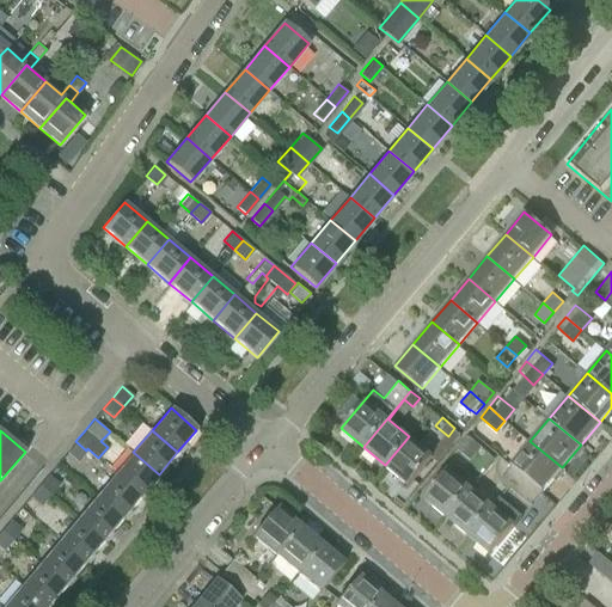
[(409,436),(385,465),(408,484),(432,455),(409,436)]
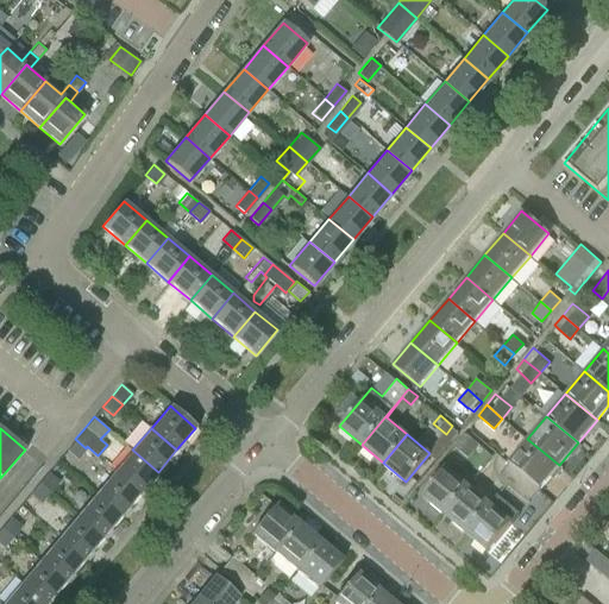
[(466,455),(478,442),(470,435),(458,448),(466,455)]
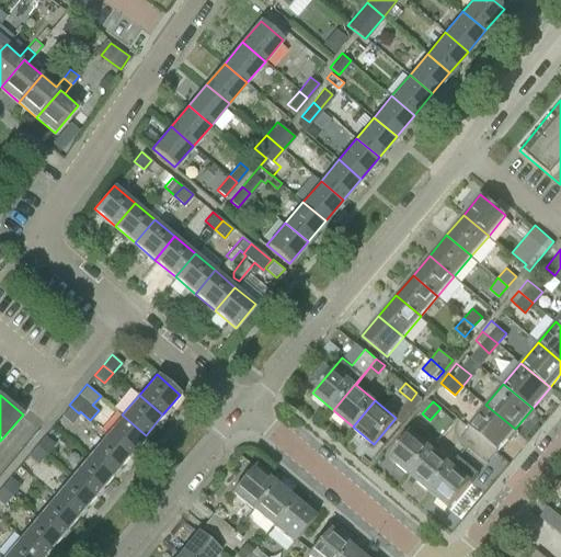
[(79,413),(69,405),(61,413),(71,422),(79,413)]
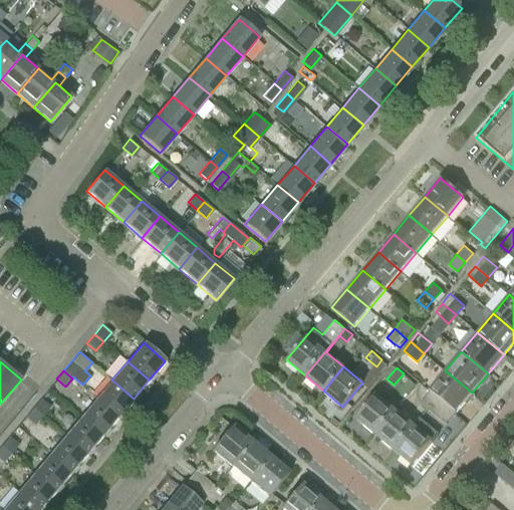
[(472,393),(445,370),(428,390),(430,392),(421,402),(445,423),(454,412),(455,413),(472,393)]
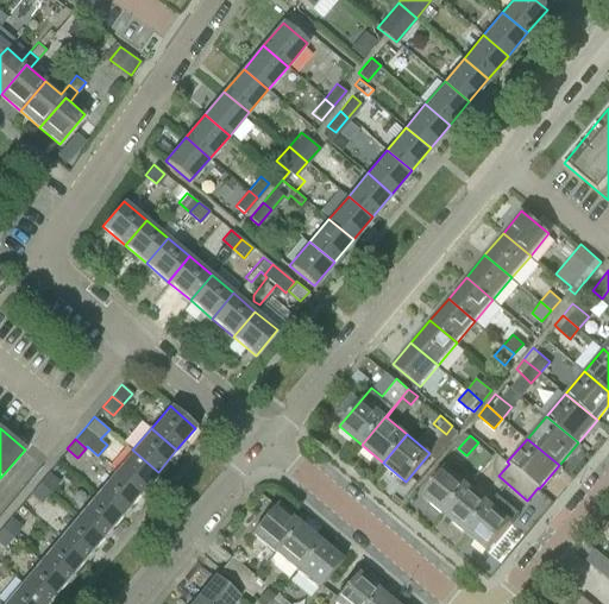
[(114,472),(139,494),(158,472),(132,450),(114,472)]
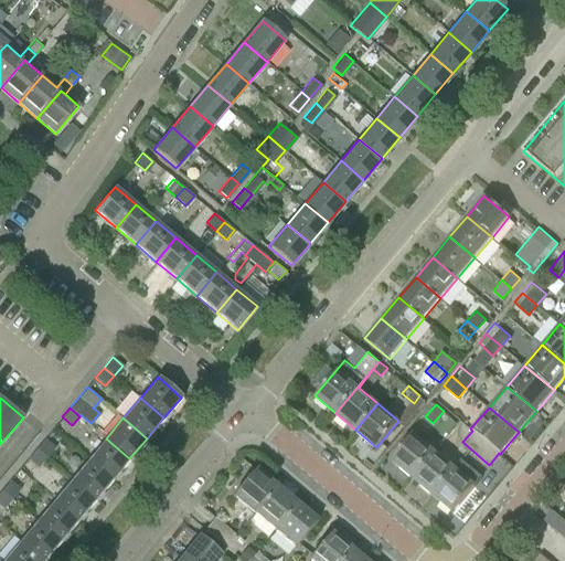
[(411,476),(433,451),(413,433),(391,459),(411,476)]
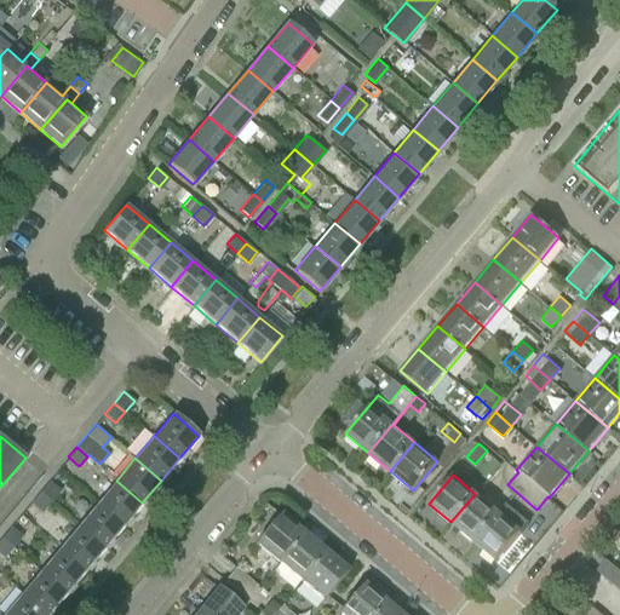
[(39,492),(50,500),(59,488),(49,480),(39,492)]
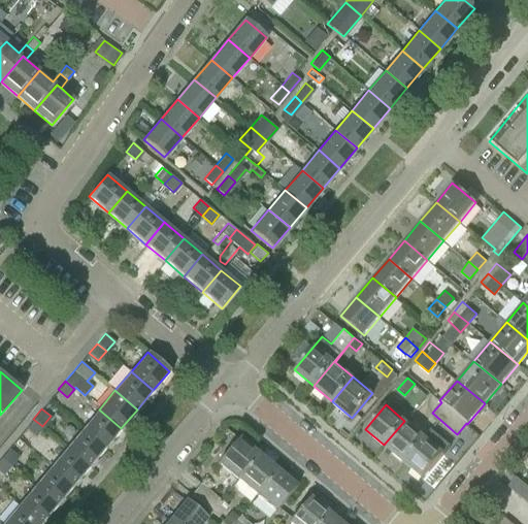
[(83,428),(105,447),(121,428),(99,410),(83,428)]
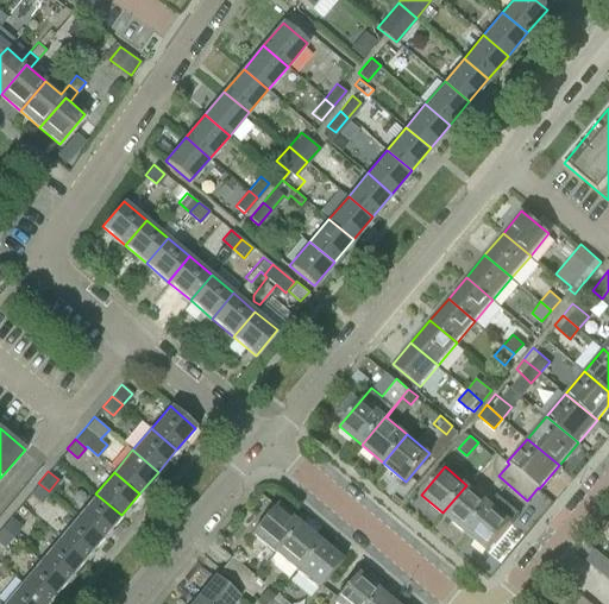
[(49,491),(38,483),(30,492),(41,502),(49,491)]
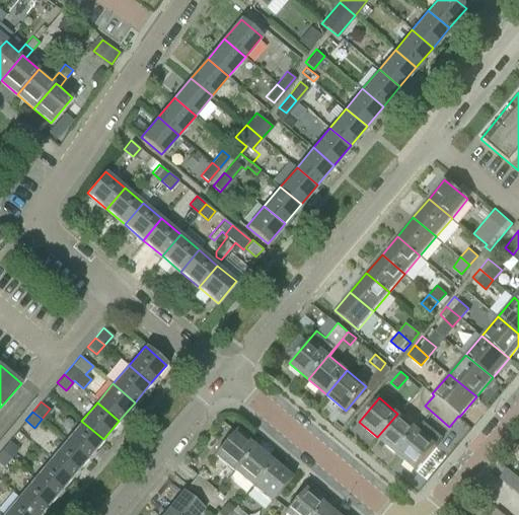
[(397,414),(377,437),(396,453),(417,429),(397,414)]
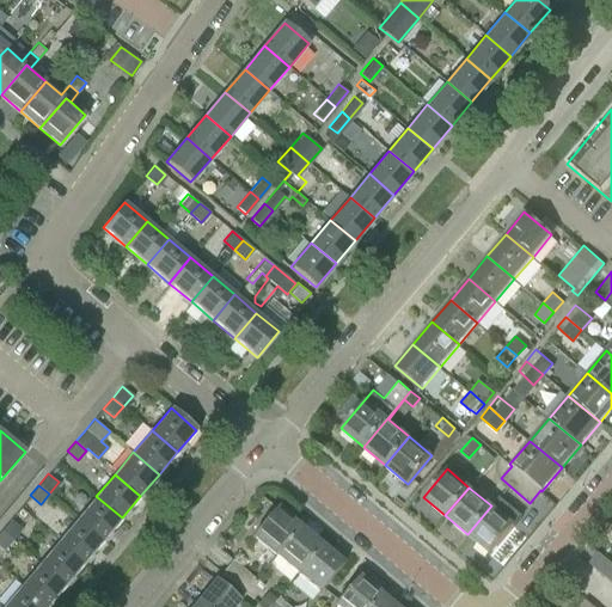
[(500,495),(491,506),(513,523),(521,513),(500,495)]
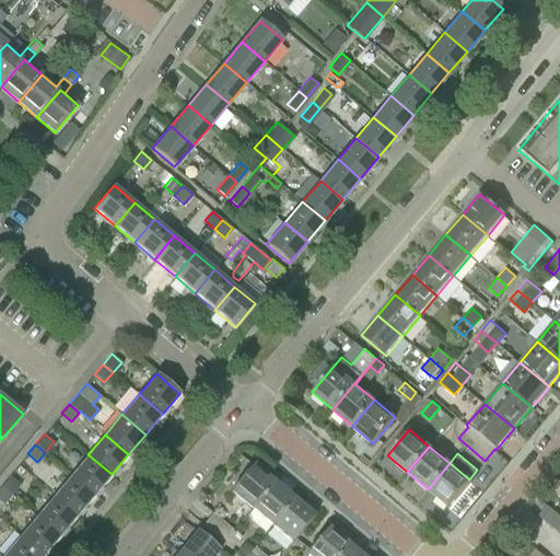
[(71,474),(94,495),(112,474),(88,454),(71,474)]
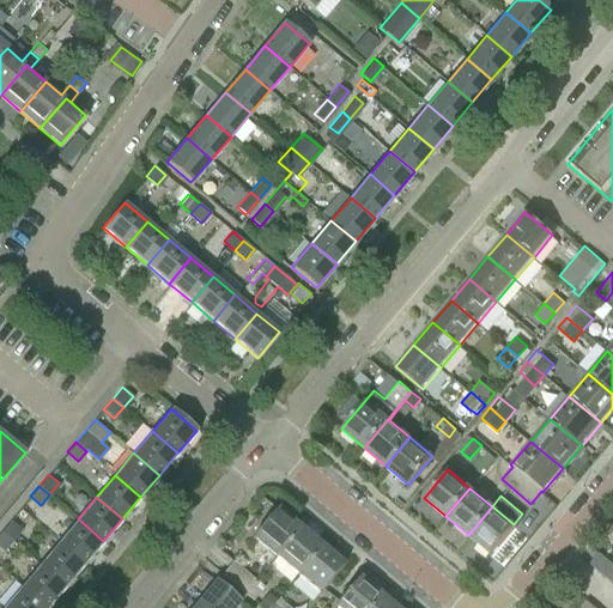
[(492,506),(468,535),(491,553),(514,524),(492,506)]
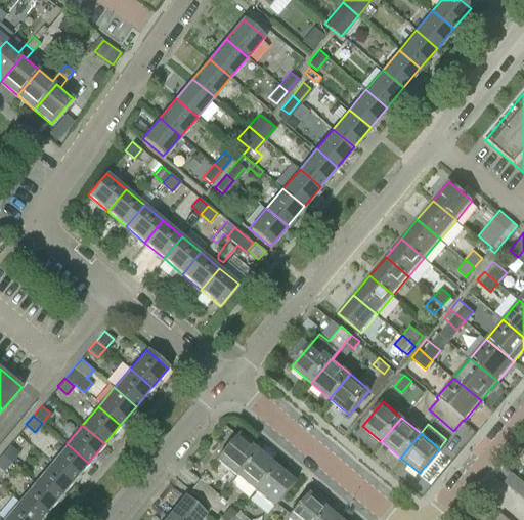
[(234,474),(255,449),(236,434),(216,459),(234,474)]
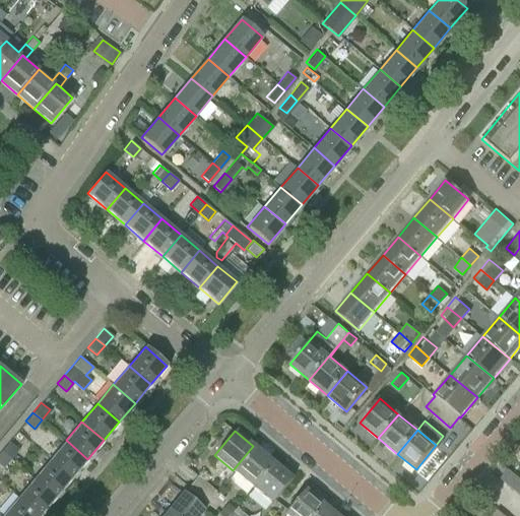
[(1,450),(10,457),(18,448),(9,440),(1,450)]
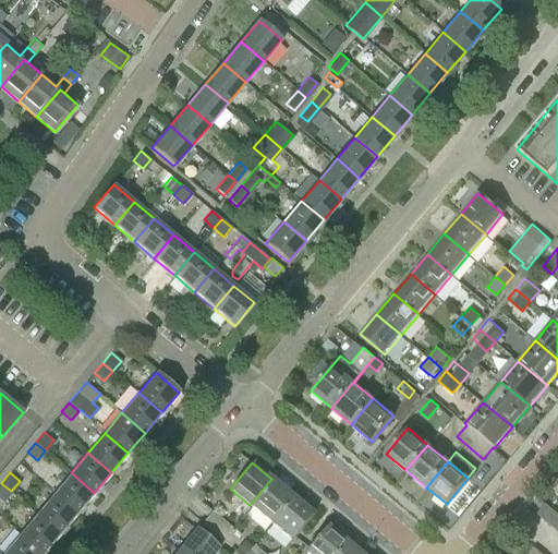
[(53,493),(77,513),(94,493),(71,472),(53,493)]
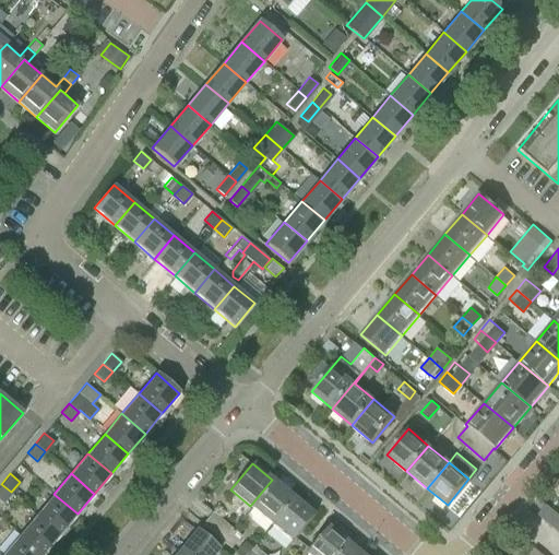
[(271,523),(293,497),(272,480),(250,506),(271,523)]
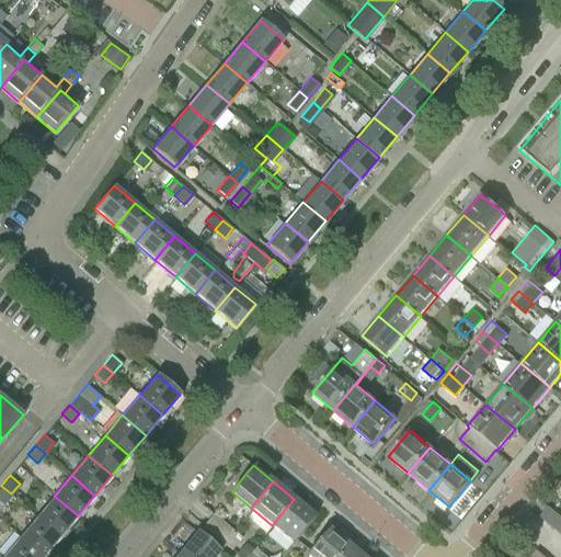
[(0,507),(11,493),(1,486),(0,487),(0,507)]
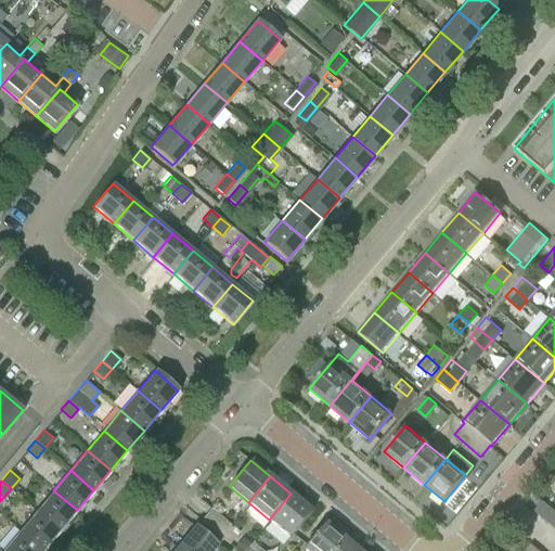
[(37,510),(61,529),(77,510),(53,490),(37,510)]
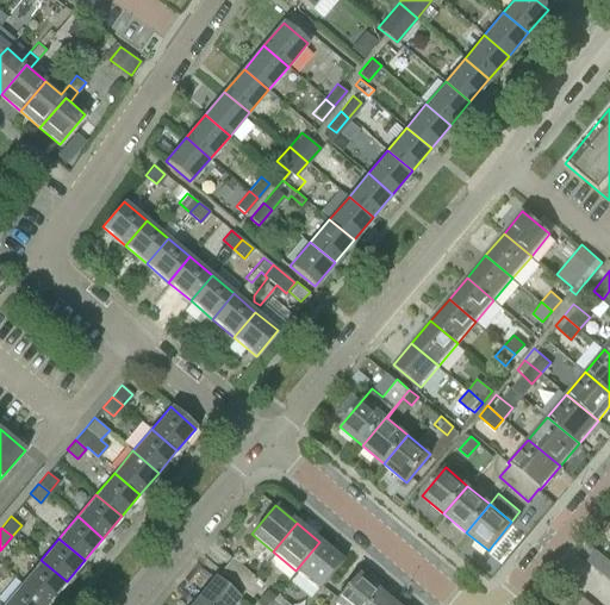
[(319,542),(296,571),(317,588),(341,560),(319,542)]
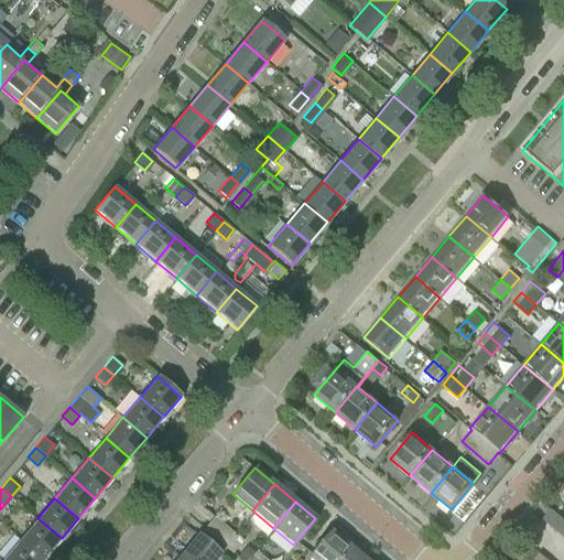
[(563,535),(563,517),(551,507),(543,517),(563,535)]
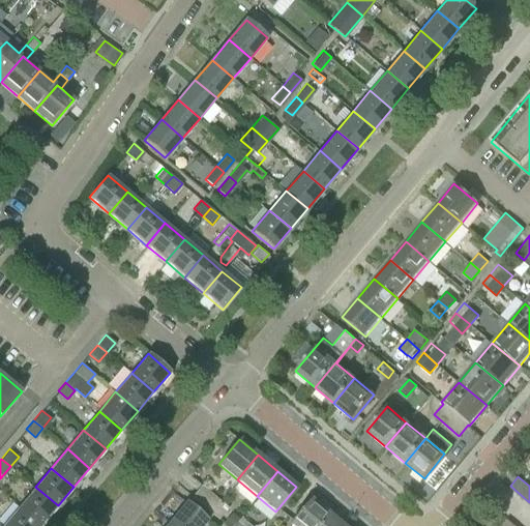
[(210,512),(221,500),(201,484),(190,496),(210,512)]
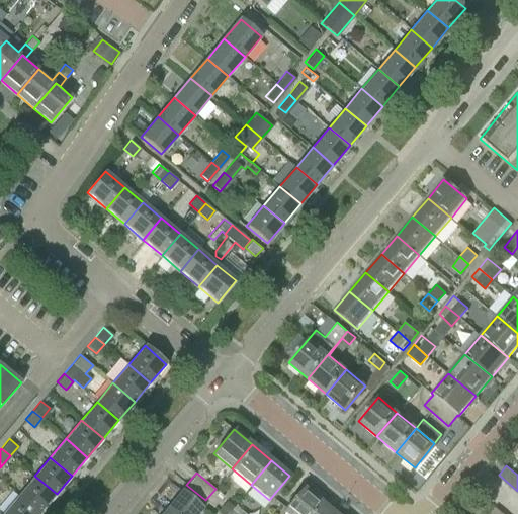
[(18,494),(40,513),(57,494),(34,476),(18,494)]
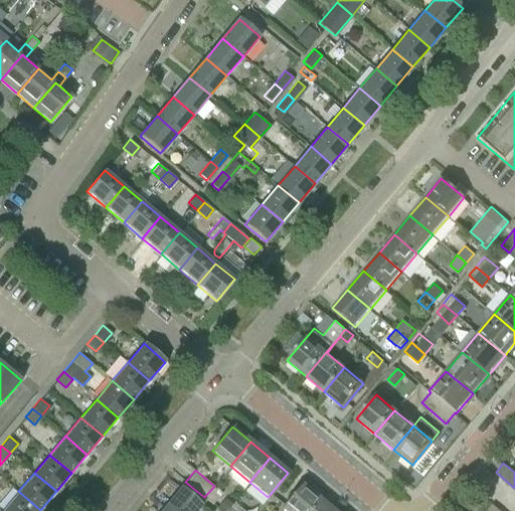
[(284,510),(310,510),(319,500),(301,485),(281,508),(284,510)]
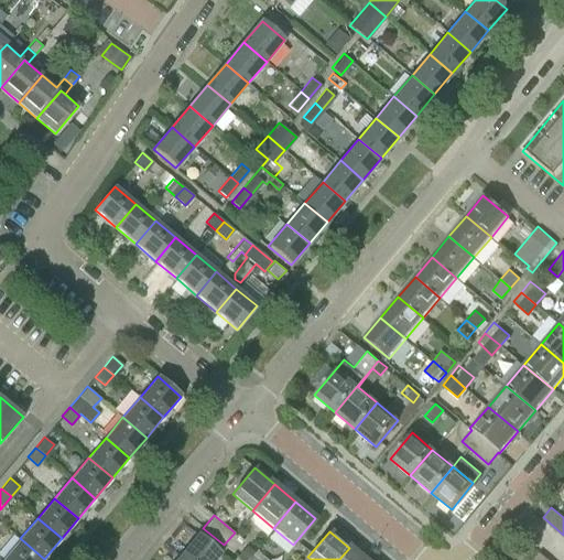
[(235,532),(224,545),(231,551),(242,539),(235,532)]
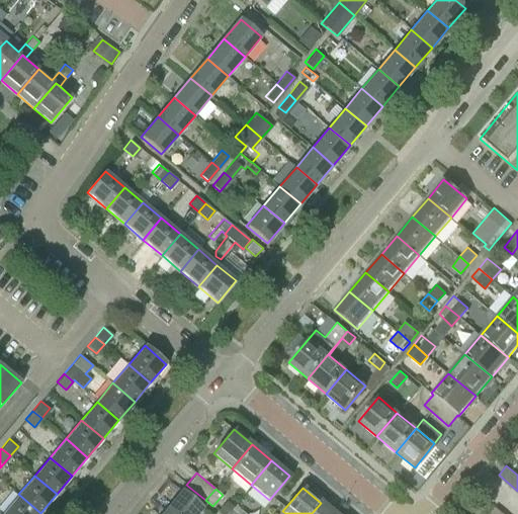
[(182,491),(166,509),(171,513),(197,513),(202,508),(182,491)]
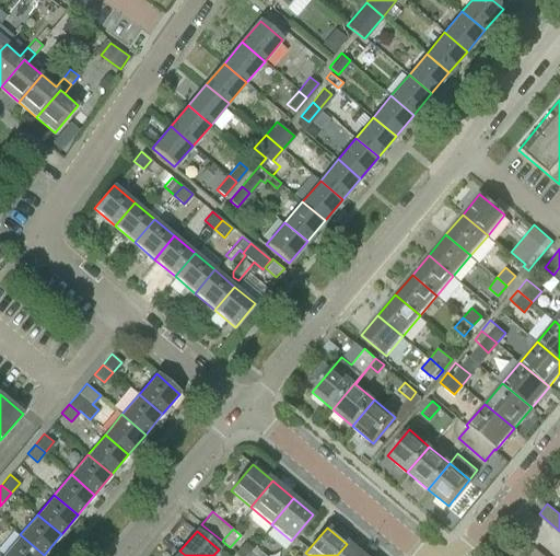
[(3,555),(4,555),(43,555),(44,555),(20,534),(3,555)]
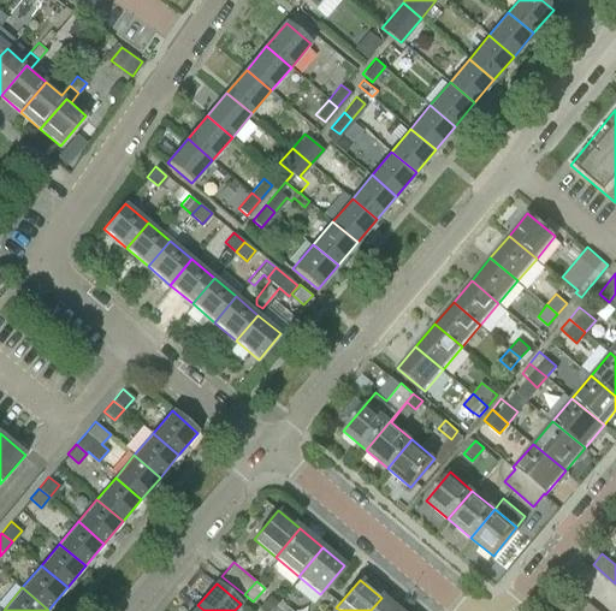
[(397,610),(381,598),(371,610),(397,610)]
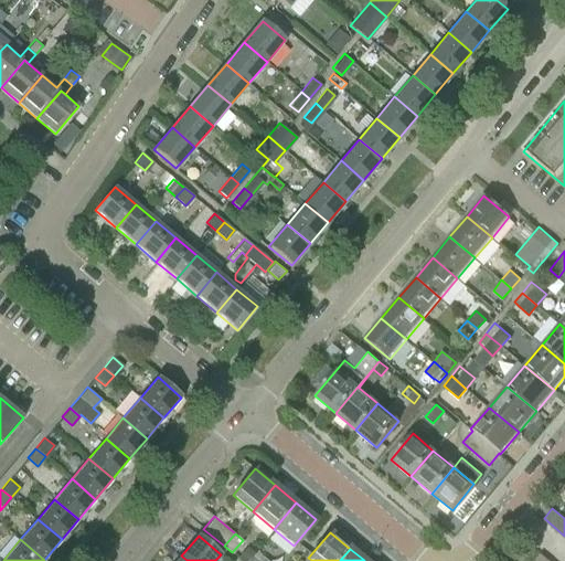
[(550,560),(551,560),(541,551),(532,560),(550,560)]
